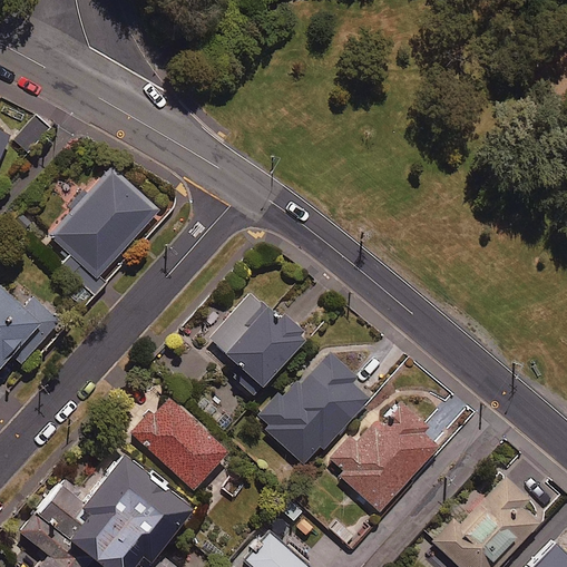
[(0,130),(0,160),(12,136),(0,130)]
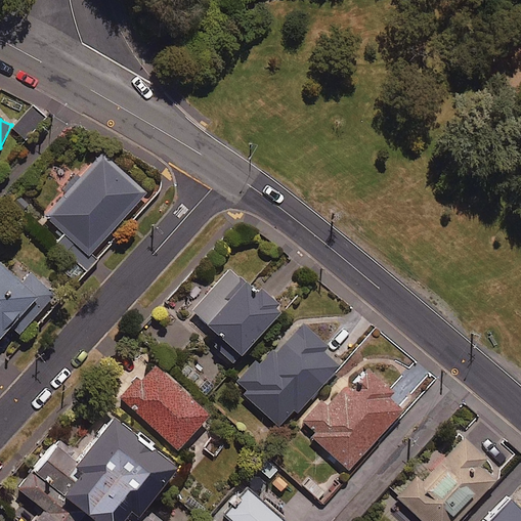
[(47,219),(91,257),(147,193),(103,155),(47,219)]
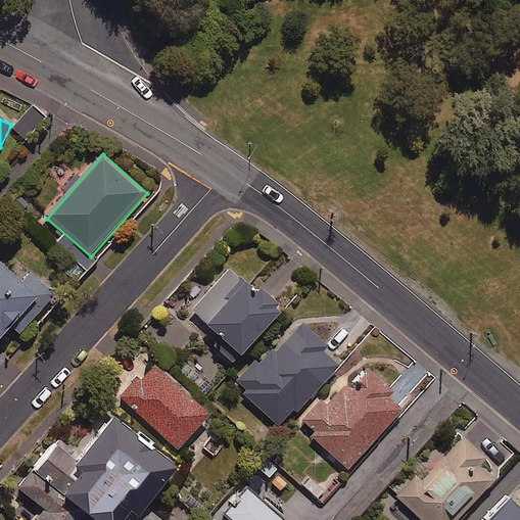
[(0,338),(39,294),(0,258),(0,338)]
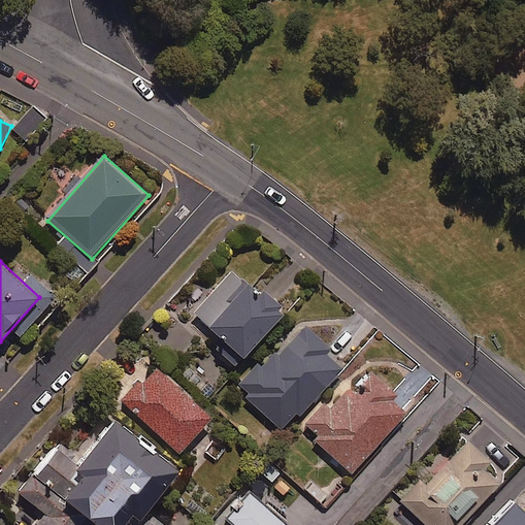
[(260,295),(234,271),(196,314),(225,339),(217,348),(237,366),(287,313),(263,291),(260,295)]
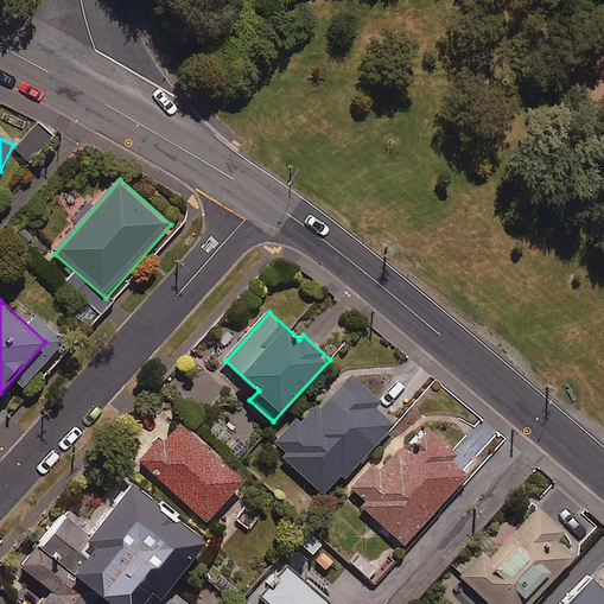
[(385,400),(354,369),(329,396),(332,400),(323,411),(319,406),(304,421),(299,418),(272,445),(328,500),(399,426),(377,407),(385,400)]
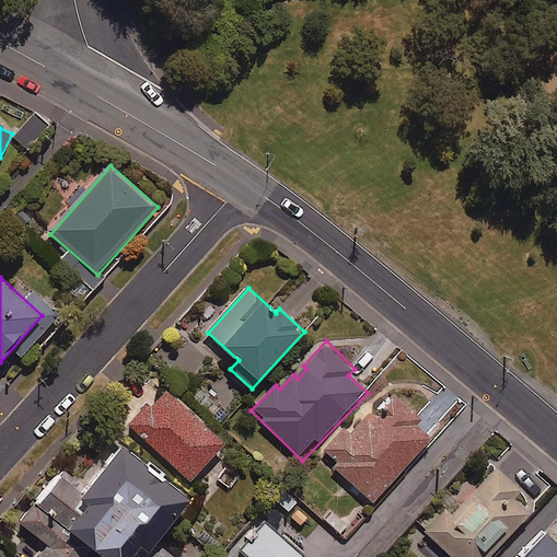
[(227,445),(166,389),(134,425),(193,482),(227,445)]
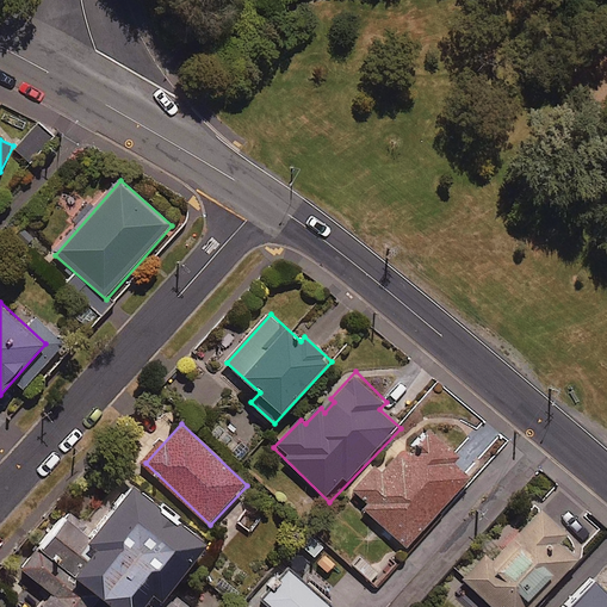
[(462,458),(428,428),(386,476),(378,468),(351,497),(409,550),(474,478),(457,464),(462,458)]
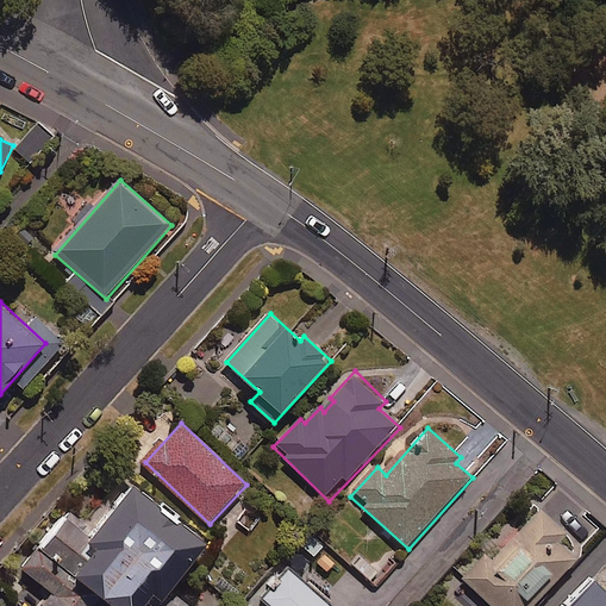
[(208,544),(133,485),(92,537),(67,518),(24,570),(55,594),(45,605),(97,605),(104,597),(114,605),(179,605),(167,597),(208,544)]
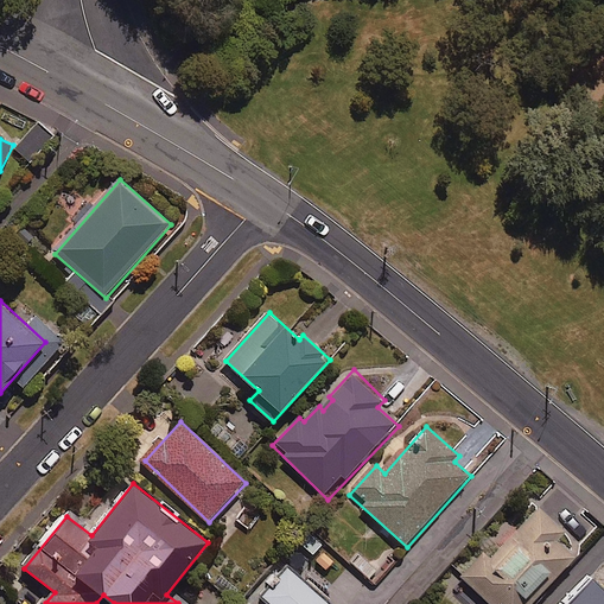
[(567,533),(540,508),(493,560),(485,553),(463,577),(472,586),(461,599),(464,603),(487,603),(489,601),(493,603),(533,603),(576,558),(559,542),(567,533)]
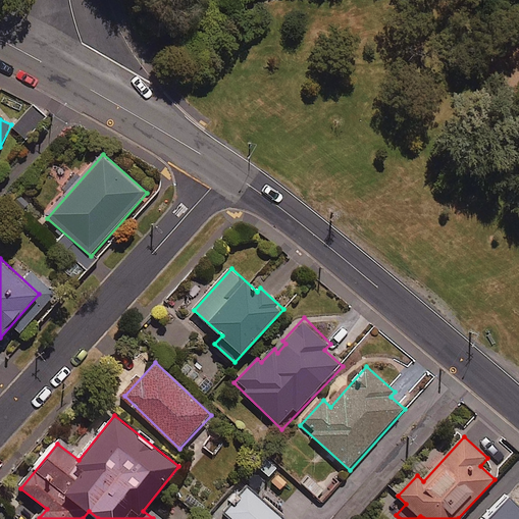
[(312,476),(303,485),(319,501),(327,491),(312,476)]
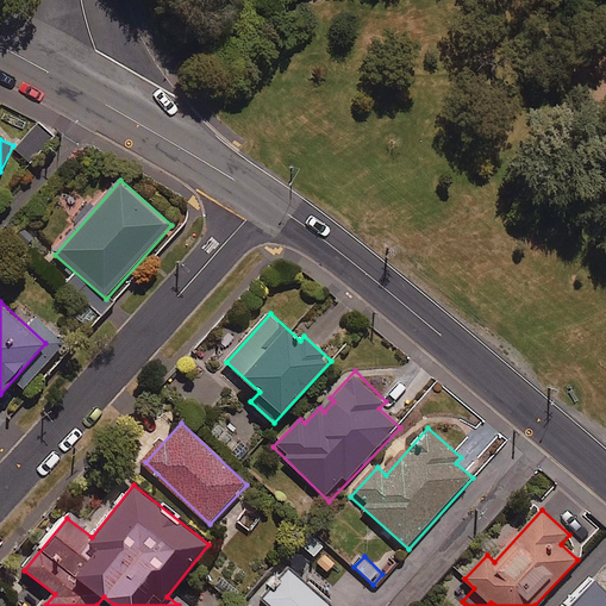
[(330,605),(288,570),(262,601),(267,605),(330,605)]
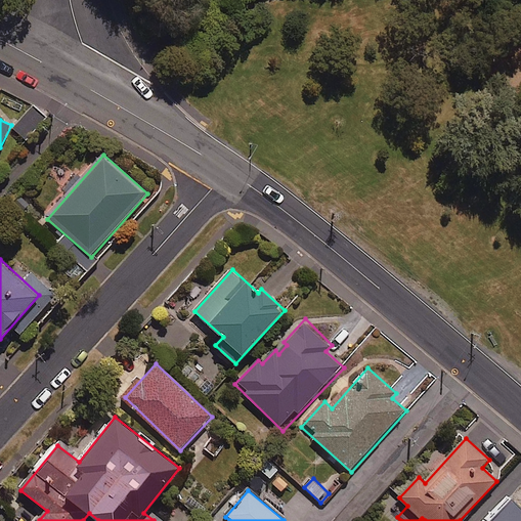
[(520,504),(514,497),(490,520),(520,520),(520,504)]
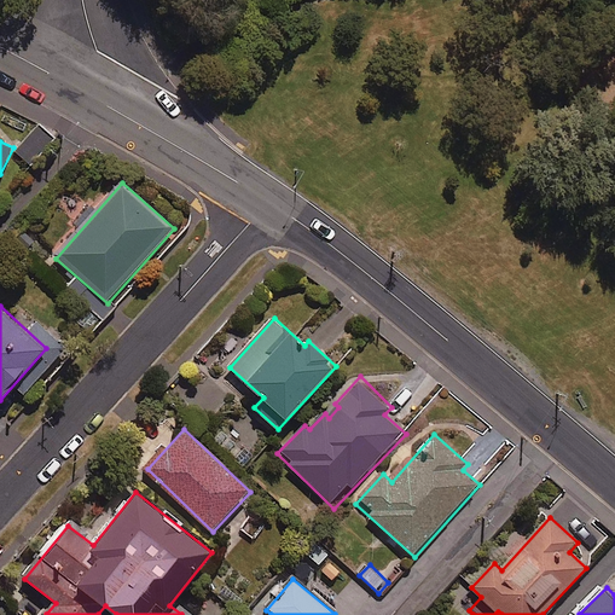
All buildings are outlined.
